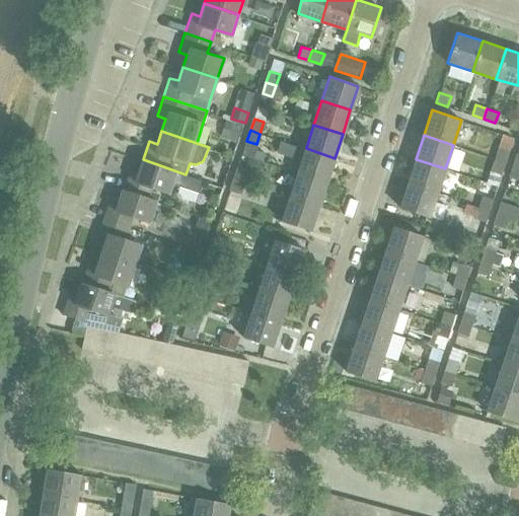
[(498,147),(494,158),(506,162),(509,151),(498,147)]
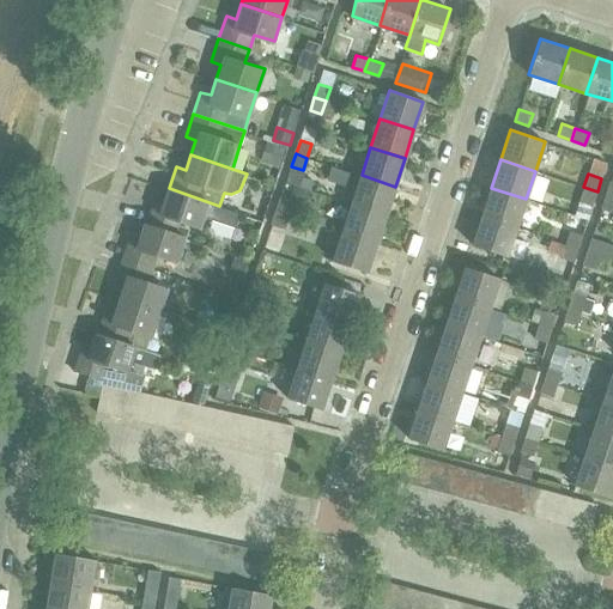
[(362,175),(352,203),(386,214),(395,187),(362,175)]
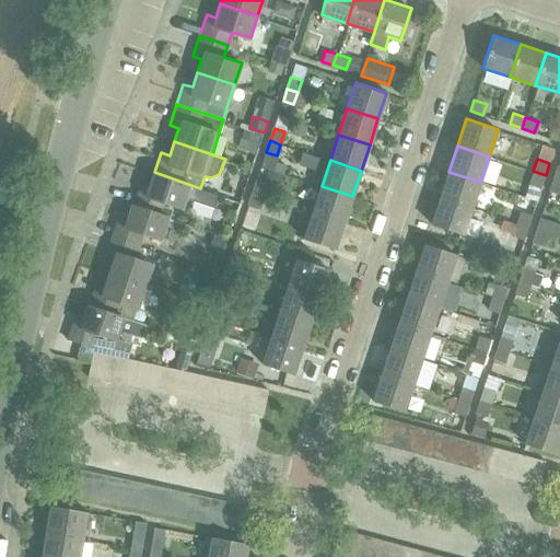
[(533,171),(528,184),(541,188),(546,175),(533,171)]
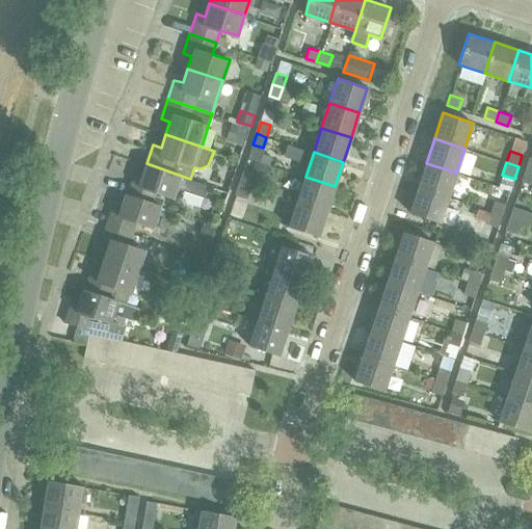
[(127,193),(161,205),(163,196),(158,194),(159,192),(174,197),(177,188),(206,197),(210,185),(190,179),(147,163),(141,178),(132,175),(127,193)]
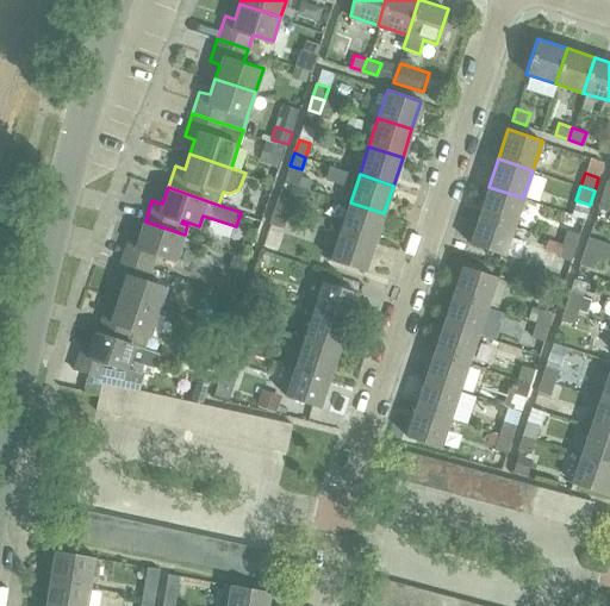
[(489,187),(479,214),(514,226),(523,198),(489,187)]
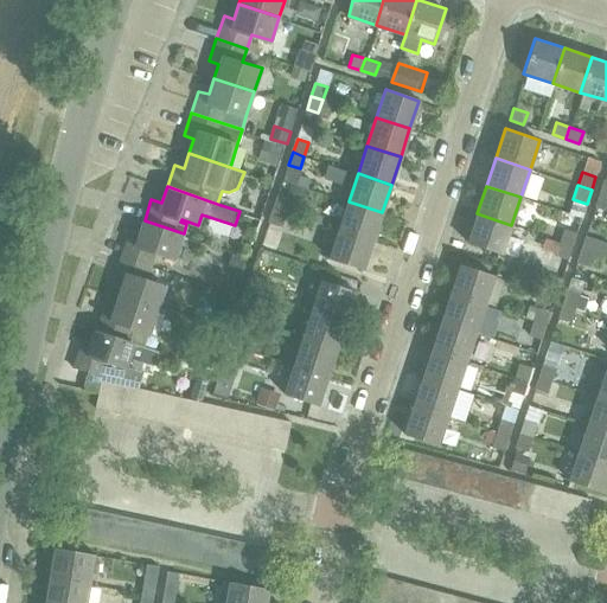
[(606,207),(606,193),(599,192),(594,205),(606,209),(606,207)]
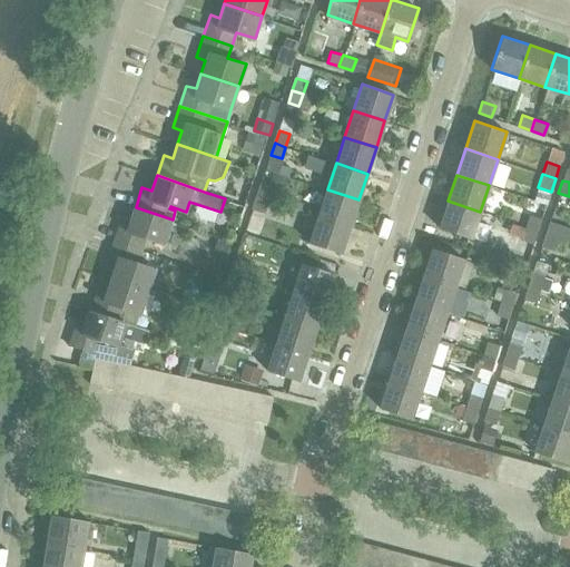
[(257,195),(267,199),(272,186),(262,183),(257,195)]
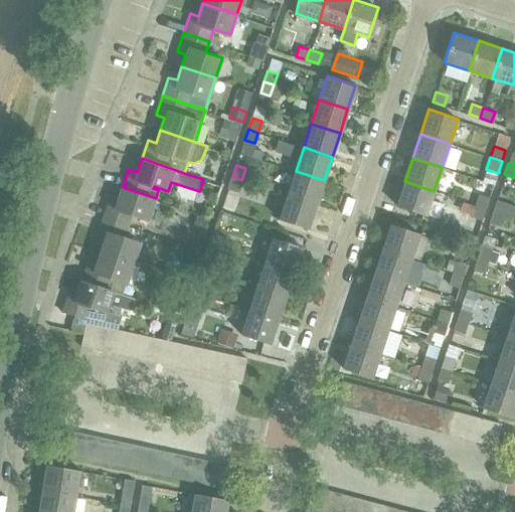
[(296,171),(288,195),(317,204),(324,180),(296,171)]
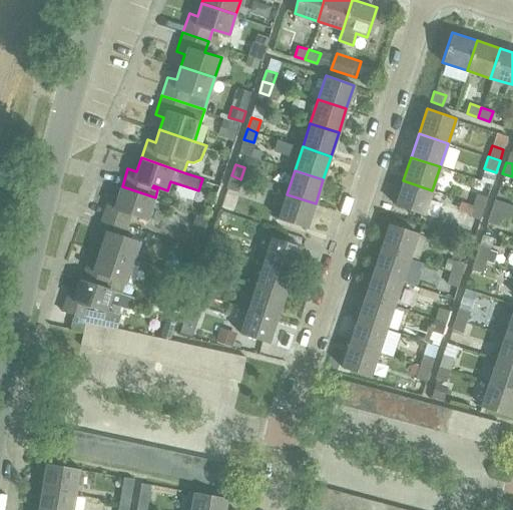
[(240,179),(231,175),(227,186),(237,190),(240,179)]
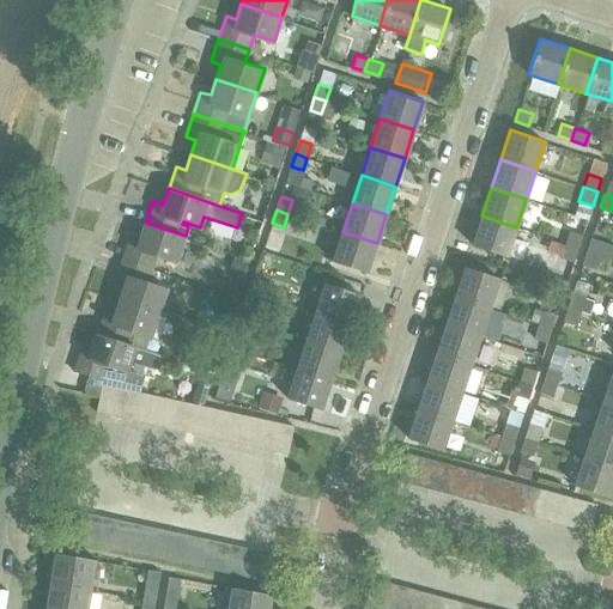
[(516,227),(481,215),(472,244),(507,255),(516,227)]
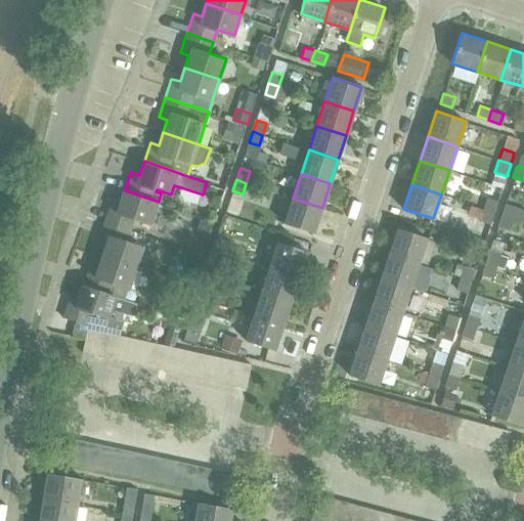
[(105,220),(130,228),(134,217),(151,223),(159,202),(125,190),(123,190),(120,204),(112,202),(105,220)]
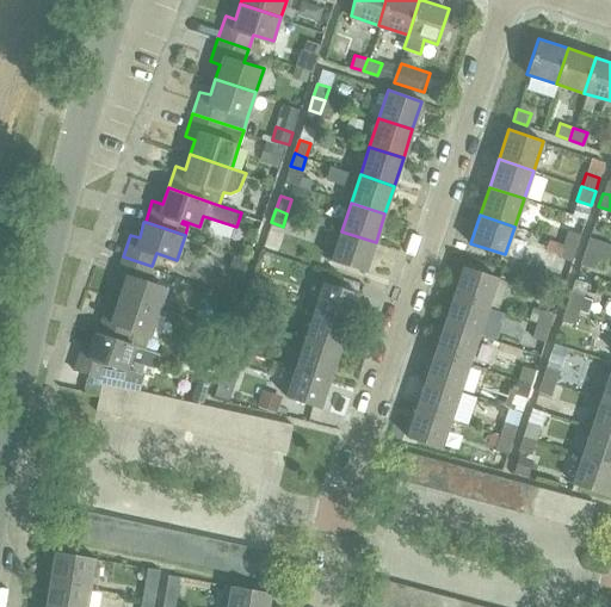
[(575,246),(580,233),(567,228),(562,242),(575,246)]
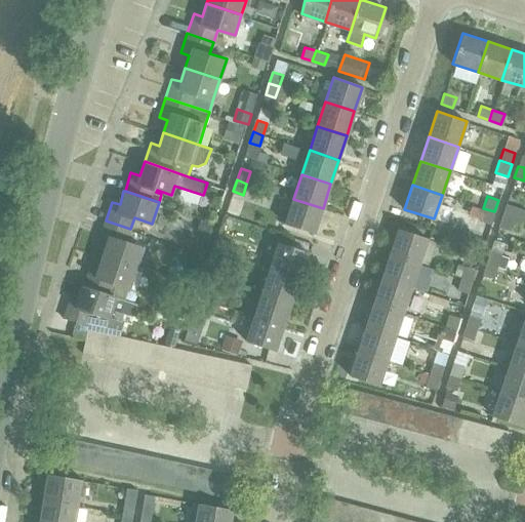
[(323,208),(293,199),(286,223),(315,232),(323,208)]
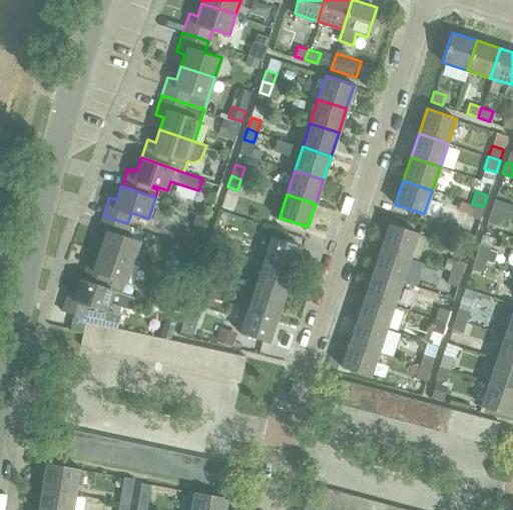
[(512,215),(512,203),(494,197),(490,208),(512,215)]
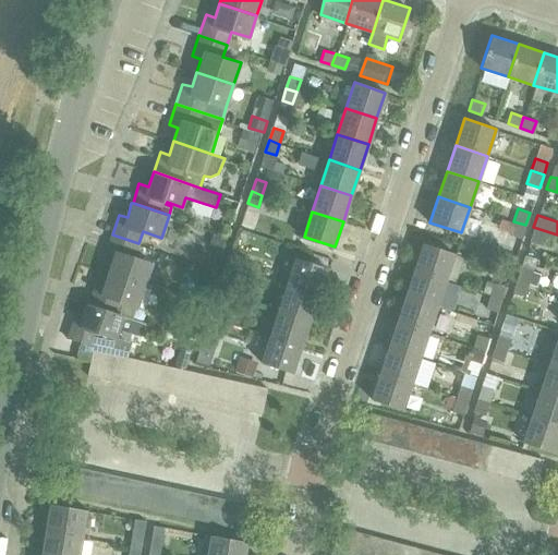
[(521,237),(525,225),(513,221),(510,233),(521,237)]
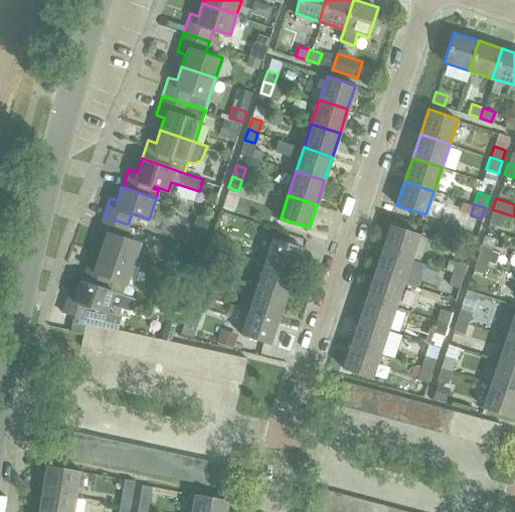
[(492,209),(489,221),(510,228),(514,216),(492,209)]
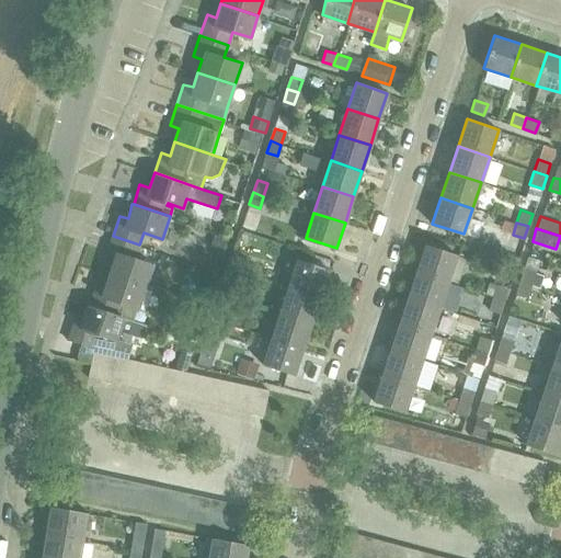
[(111,273),(147,286),(153,264),(135,258),(139,245),(113,236),(105,257),(114,260),(111,273)]
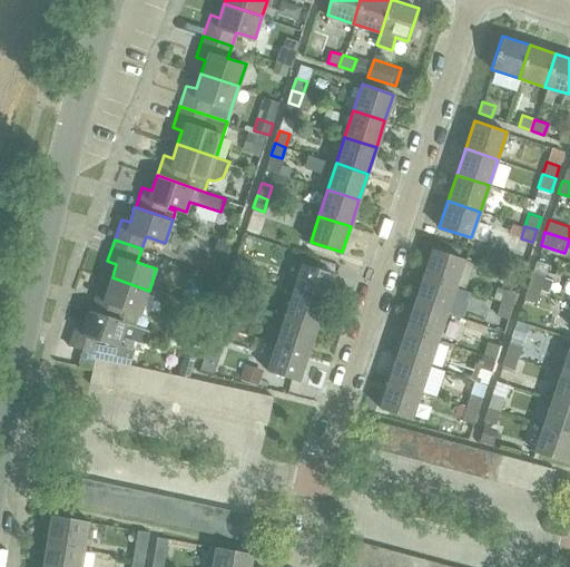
[(432,248),(423,274),(457,284),(467,289),(475,263),(464,258),(432,248)]
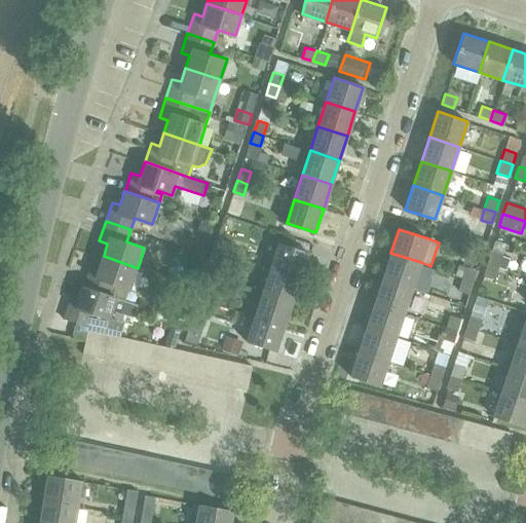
[(215,249),(225,252),(228,240),(219,237),(215,249)]
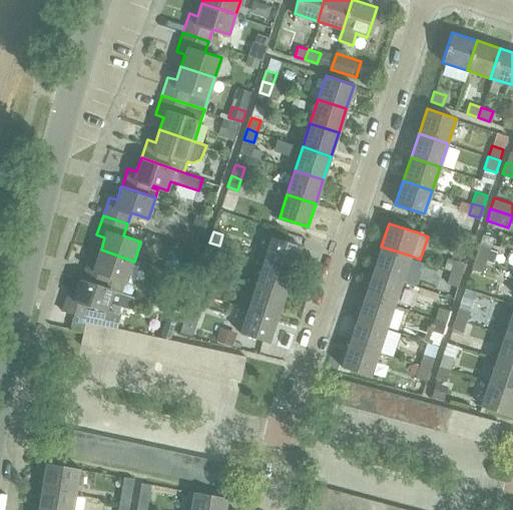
[(273,237),(265,262),(294,271),(302,246),(273,237)]
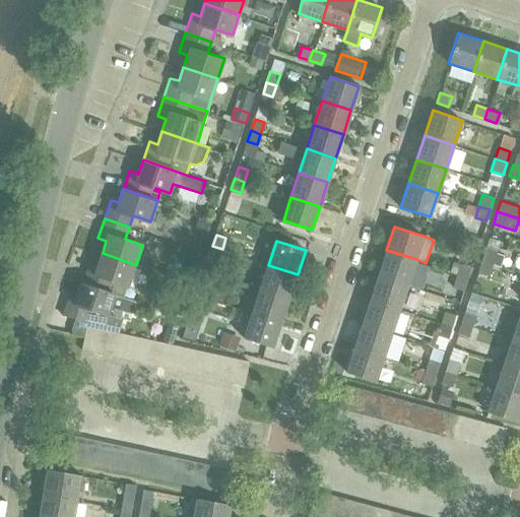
[(222,249),(212,246),(209,258),(218,260),(222,249)]
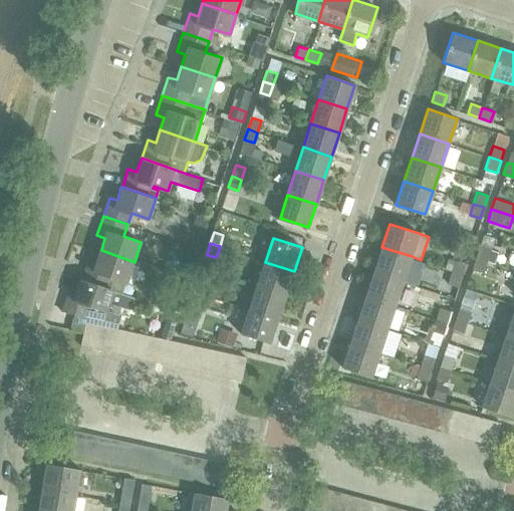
[(480,245),(476,257),(486,260),(496,263),(500,252),(480,245)]
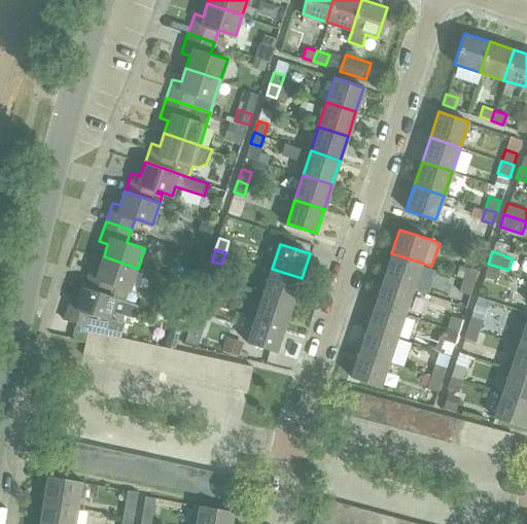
[(391,253),(384,278),(414,287),(422,263),(391,253)]
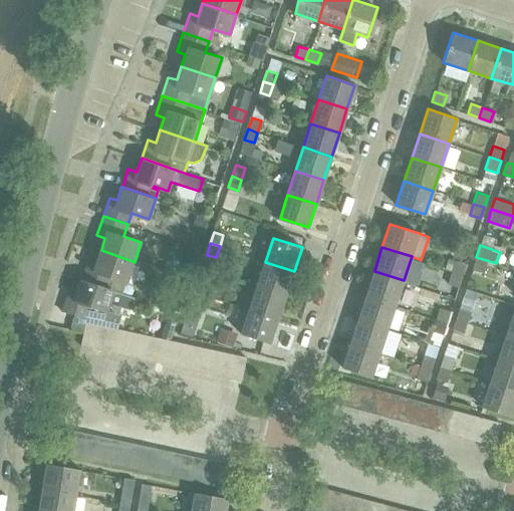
[(88,261),(81,279),(106,288),(114,290),(123,293),(135,262),(101,250),(96,263),(88,261)]
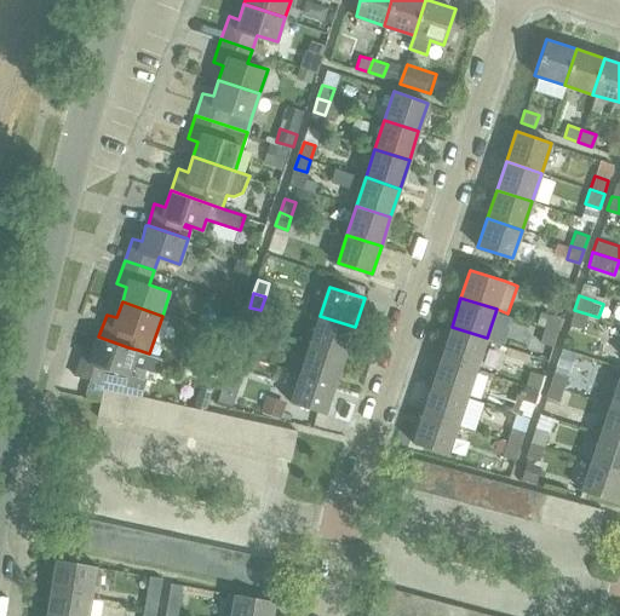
[(569,323),(583,327),(586,314),(574,310),(569,323)]
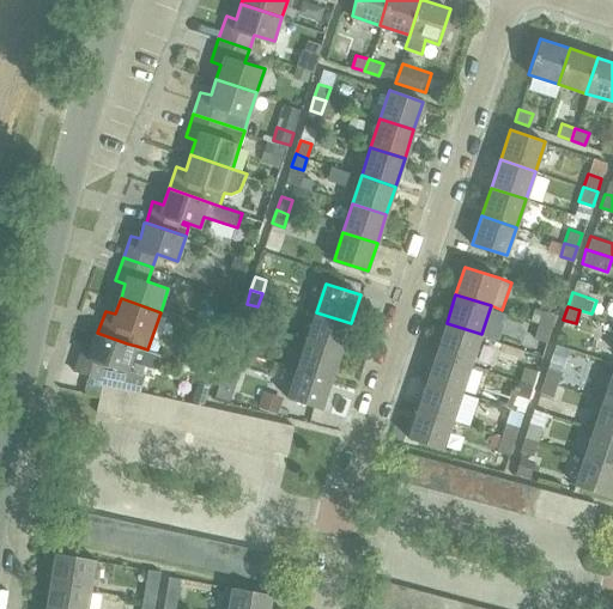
[(532,320),(539,322),(552,326),(556,315),(535,308),(532,320)]
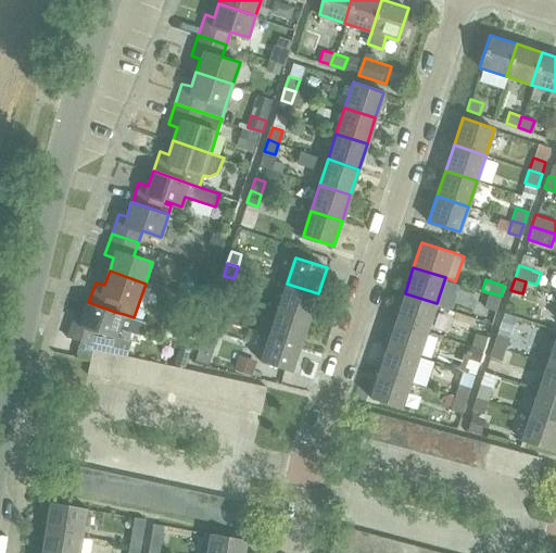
[(287,284),(279,309),(310,318),(318,293),(287,284)]
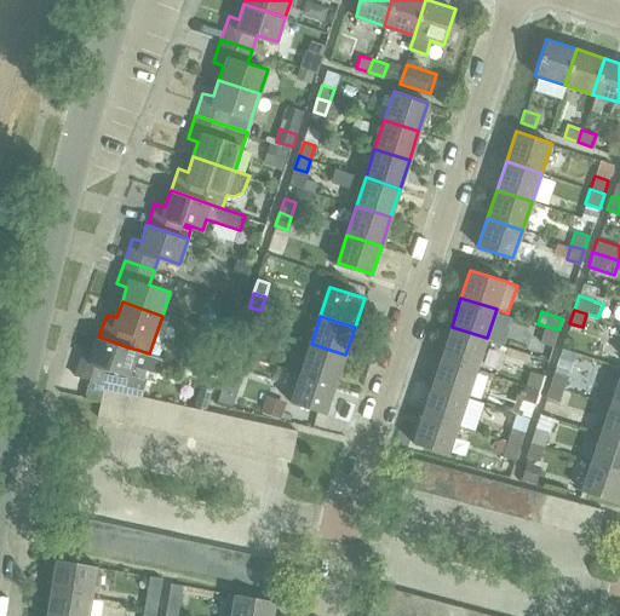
[(552,345),(558,329),(545,326),(540,341),(552,345)]
